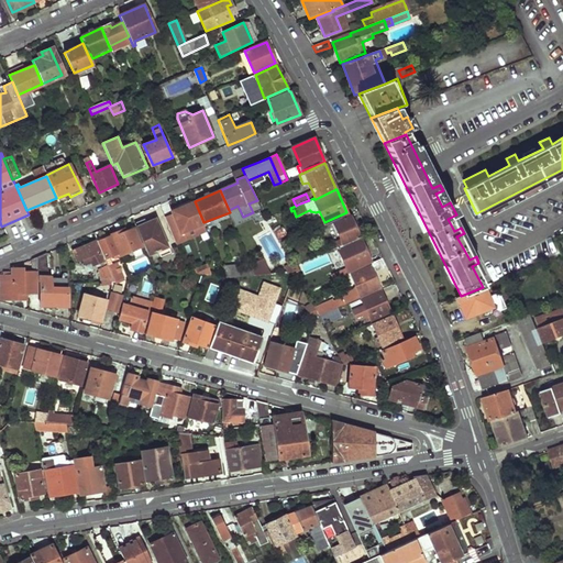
[(205,222),(203,222),(195,201),(194,198),(170,208),(173,213),(165,217),(177,244),(207,231),(205,222)]
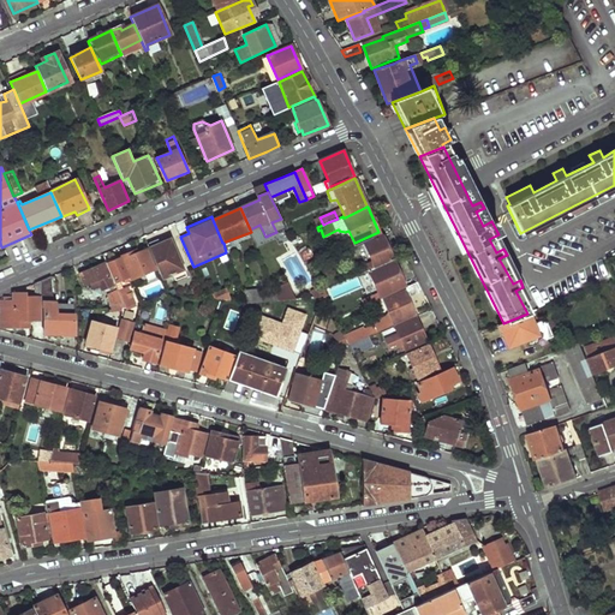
[(368,270),(393,260),(382,234),(382,233),(363,242),(364,243),(356,246),(357,249),(365,245),(374,264),(368,267),(368,270)]
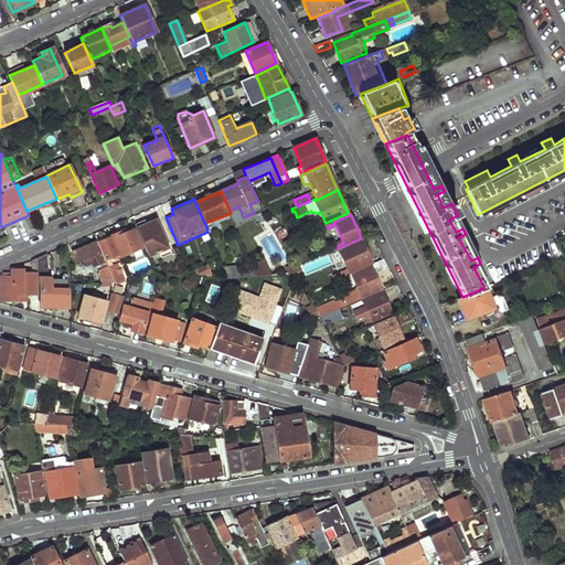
[(149,257),(170,248),(157,219),(137,226),(149,257)]
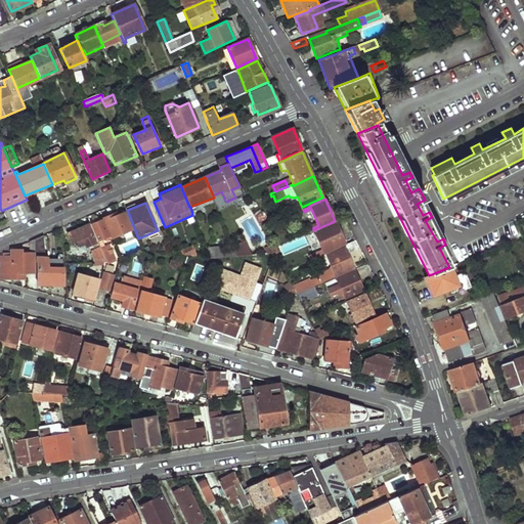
[(112,237),(132,229),(125,213),(117,216),(116,213),(103,218),(112,237)]
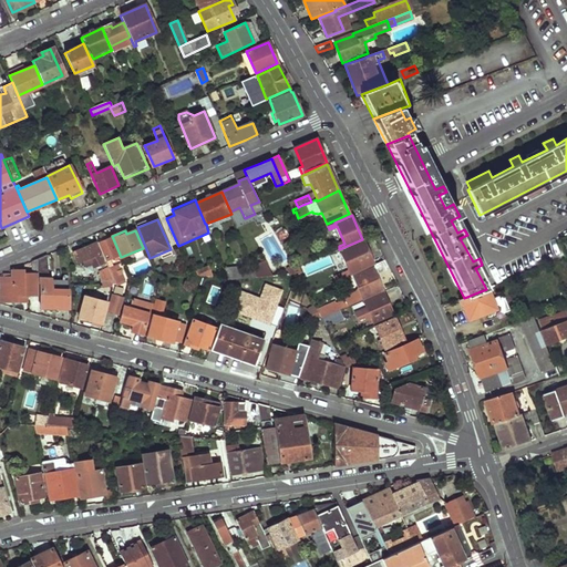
[(115,261),(121,259),(111,237),(99,243),(106,261),(114,258),(115,261)]
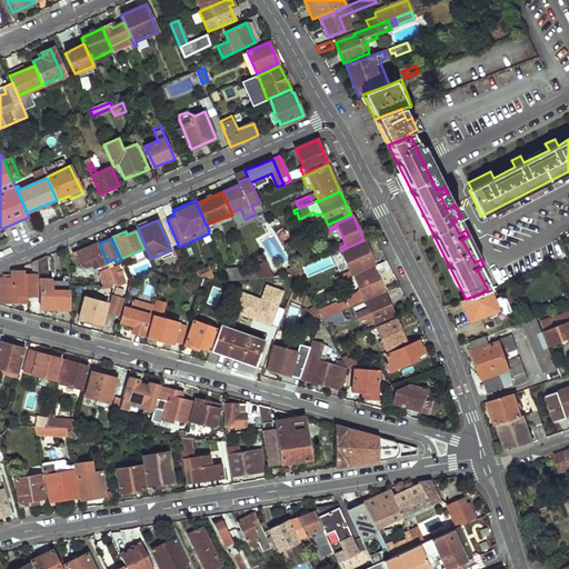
[(352,275),(375,263),(363,240),(340,250),(350,272),(337,280),(338,282),(352,276),(352,275)]
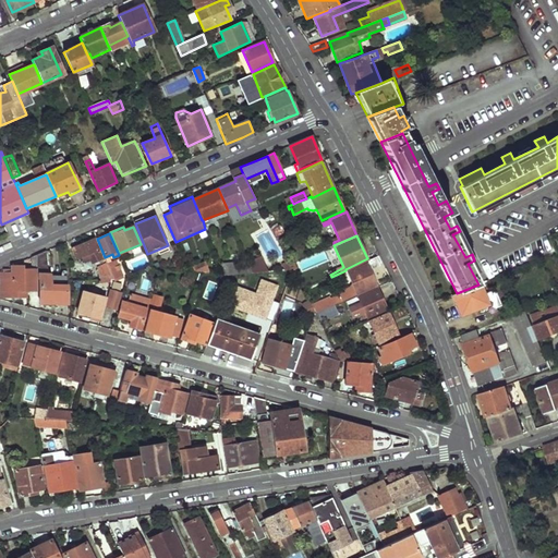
[(99,263),(104,261),(95,240),(74,249),(77,258),(83,255),(85,258),(91,256),(93,262),(98,261),(99,263)]
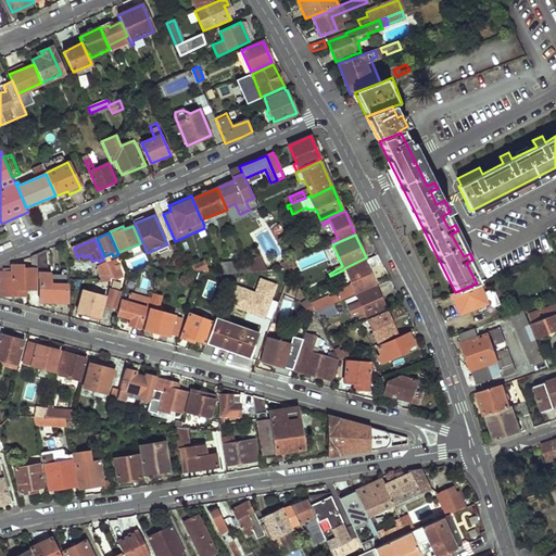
[(40,301),(67,302),(67,277),(50,277),(50,273),(47,273),(45,251),(37,254),(38,268),(38,278),(40,278),(40,301)]
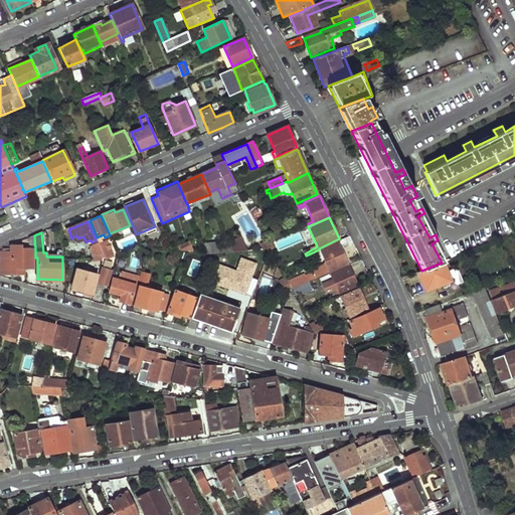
[(22,268),(33,268),(33,249),(35,248),(34,235),(29,237),(30,248),(25,248),(24,244),(18,244),(12,245),(11,250),(1,251),(1,274),(22,274),(22,268)]
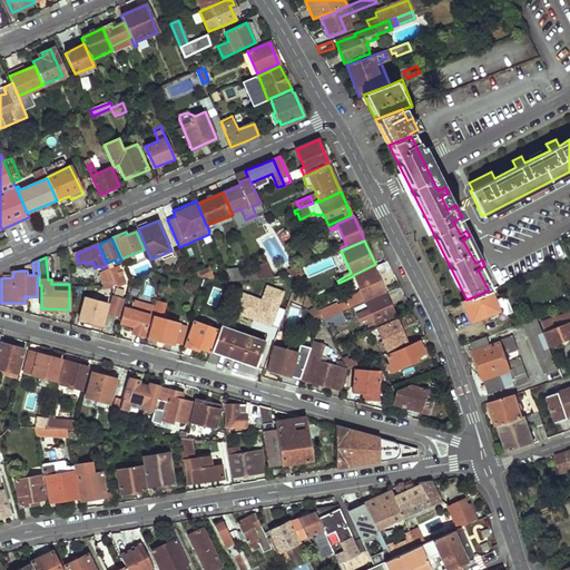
[(274,277),(276,277),(268,261),(254,267),(256,273),(258,278),(274,277)]
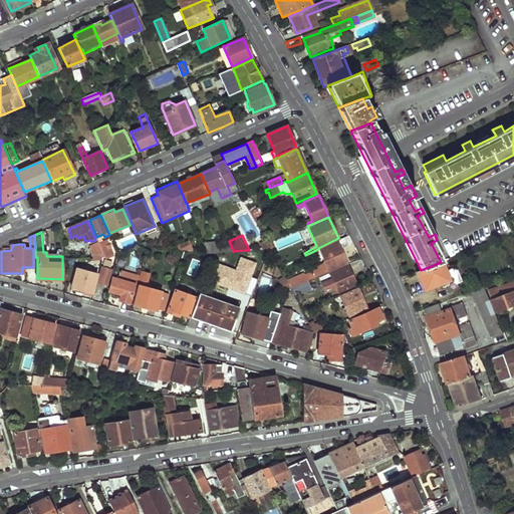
[(346,262),(341,248),(350,244),(346,237),(333,242),(334,245),(320,251),(324,259),(321,260),(322,265),(326,263),(327,266),(314,272),(313,270),(303,273),(307,281),(329,271),(329,269),(346,262)]
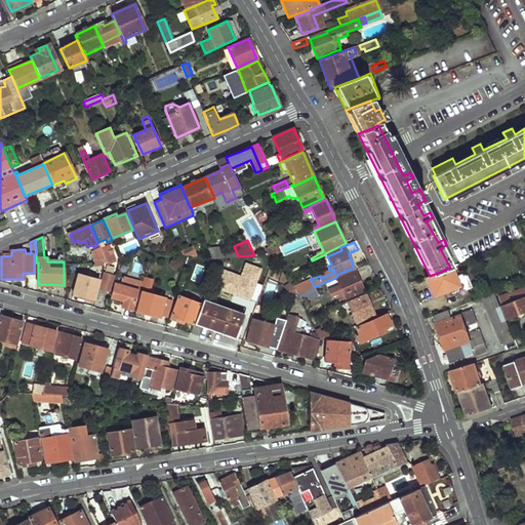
[(269,253),(276,253),(274,249),(272,245),(267,248),(269,253)]
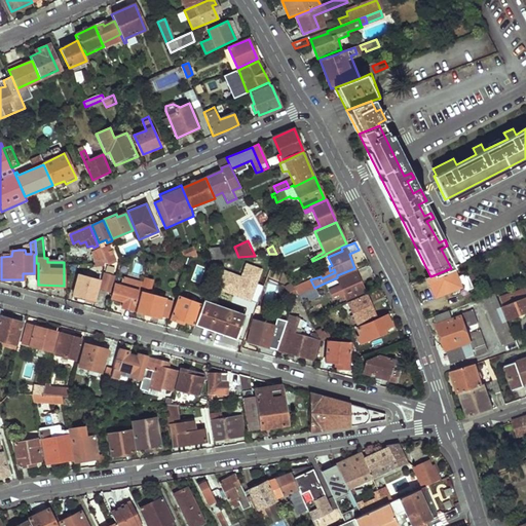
[(234,247),(208,249),(212,259),(220,259),(238,257),(236,252),(234,247)]
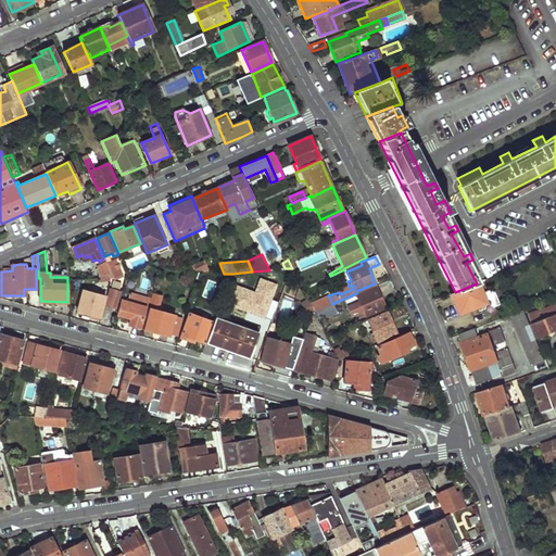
[(112,275),(117,274),(113,264),(112,264),(111,262),(106,263),(112,275)]
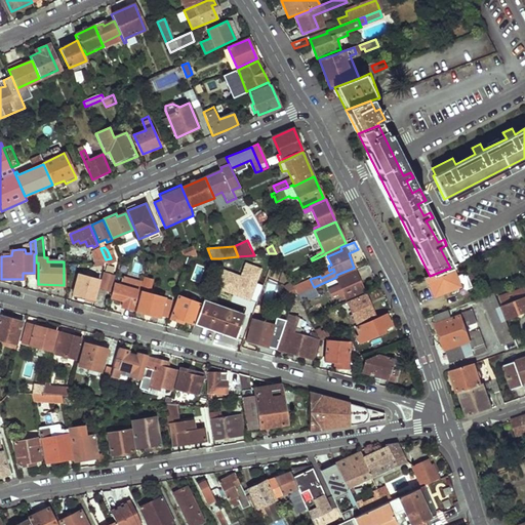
[(94,260),(106,259),(101,248),(92,251),(94,260)]
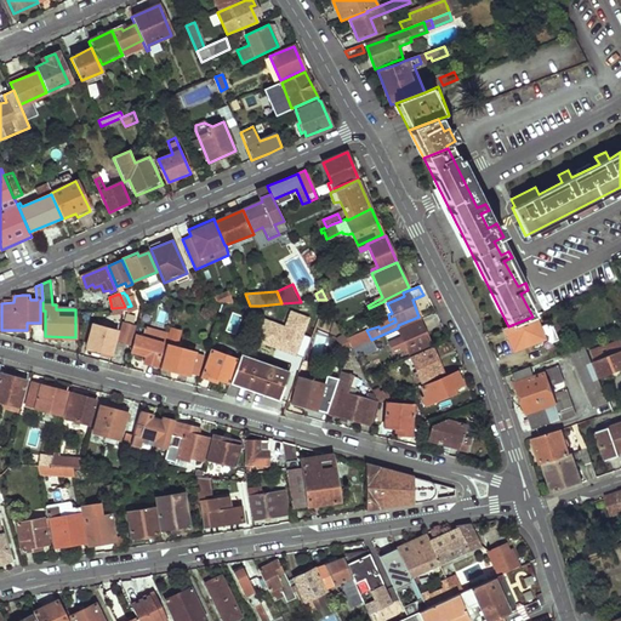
[(546,345),(534,315),(533,317),(508,326),(503,329),(513,351),(529,343),(531,349),(546,345)]
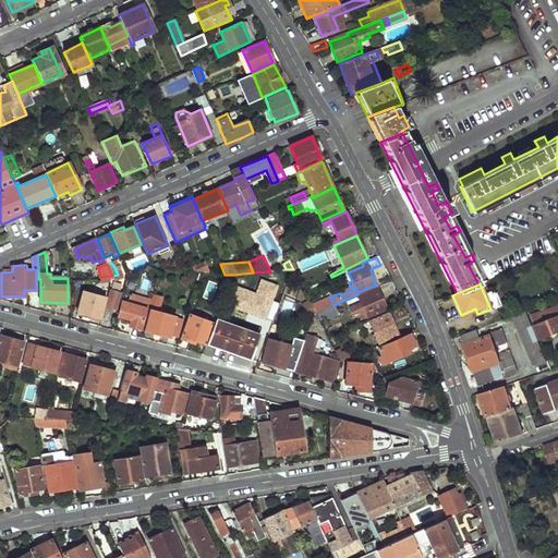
[(364,317),(387,308),(378,288),(352,299),(353,302),(360,298),(366,312),(363,313),(364,317)]
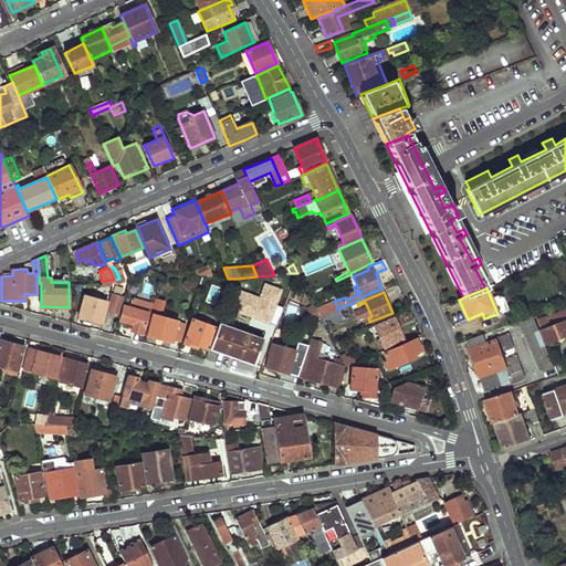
[(103,323),(107,302),(88,297),(90,294),(86,293),(85,295),(84,295),(79,320),(92,323),(93,321),(103,323)]
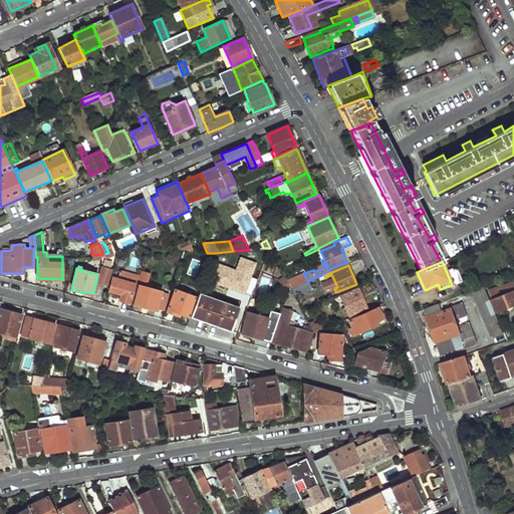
[(112,269),(100,266),(96,282),(108,285),(112,269)]
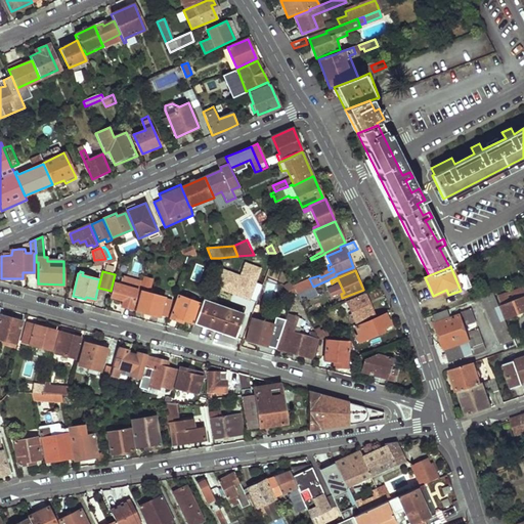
[(35,275),(26,276),(27,287),(35,286),(35,275)]
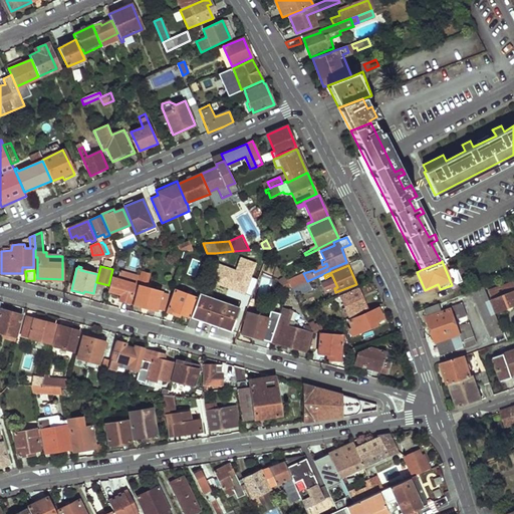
[(130,303),(136,284),(133,283),(135,275),(121,271),(118,280),(112,278),(109,291),(120,294),(119,300),(130,303)]
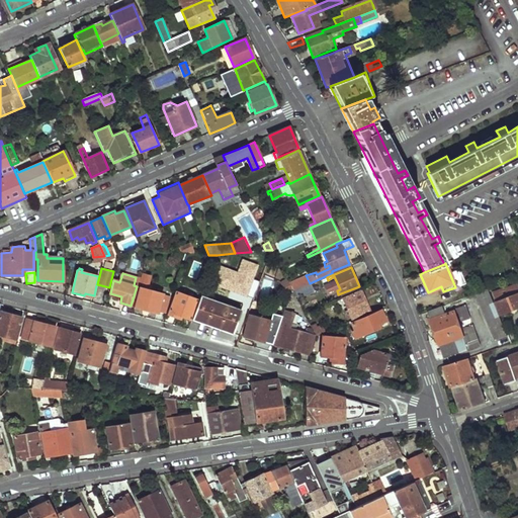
[(293,290),(310,283),(306,275),(289,282),(292,288),(293,290)]
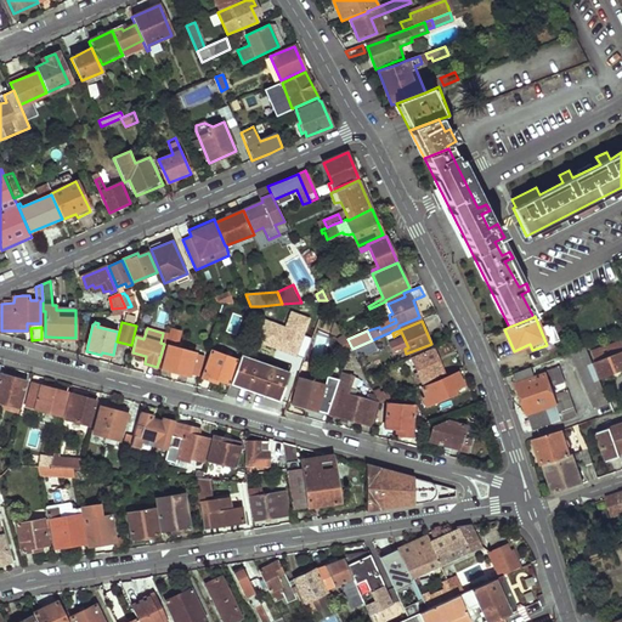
[(198,374),(204,356),(176,349),(179,341),(171,339),(164,369),(190,375),(190,373),(198,374)]
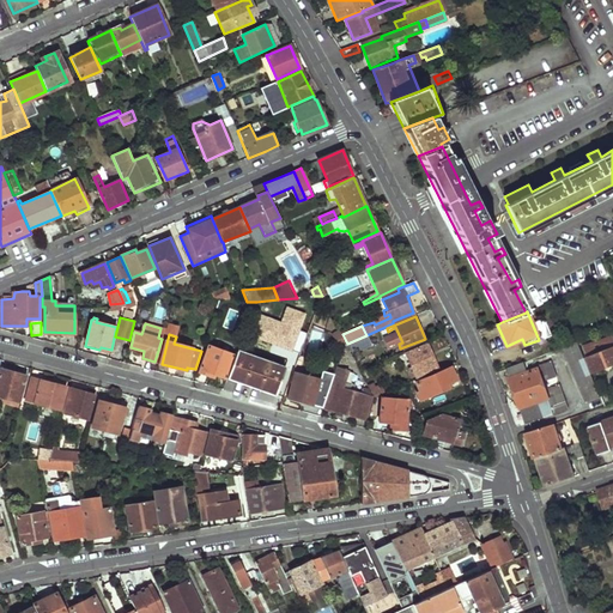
[(612,364),(612,337),(584,346),(594,371),(612,364)]
